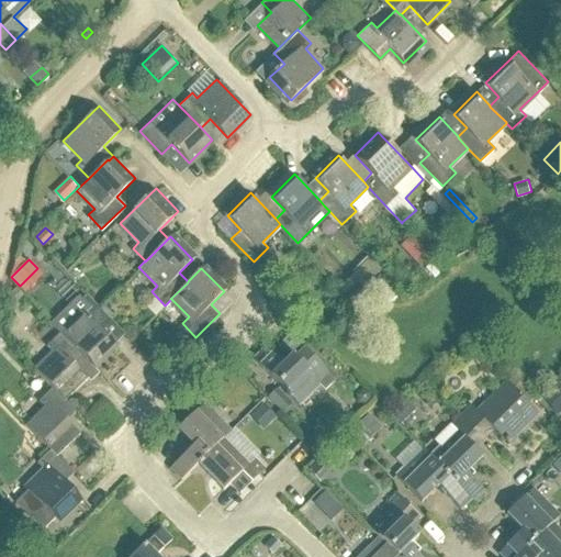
[(355,274),(341,287),(349,294),(362,281),(355,274)]
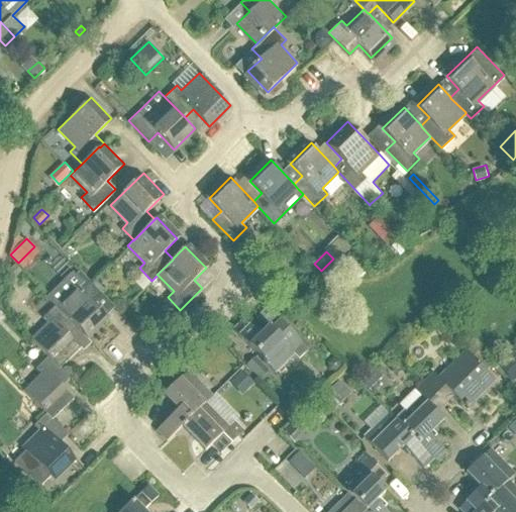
[(7,270),(7,271),(13,277),(21,269),(15,263),(7,270)]
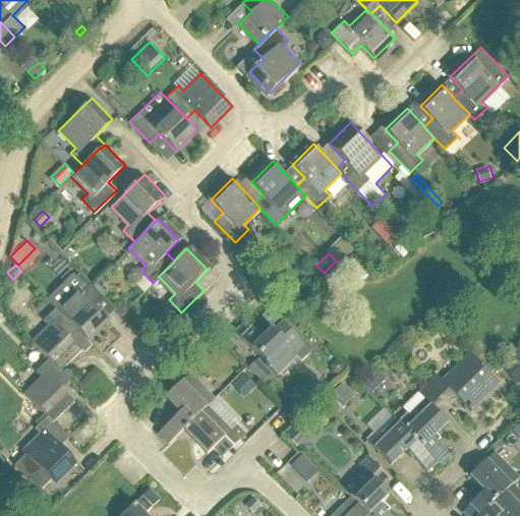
[(77,327),(76,328),(84,335),(105,314),(93,301),(102,292),(80,271),(76,275),(75,273),(50,298),(56,305),(57,304),(77,327)]
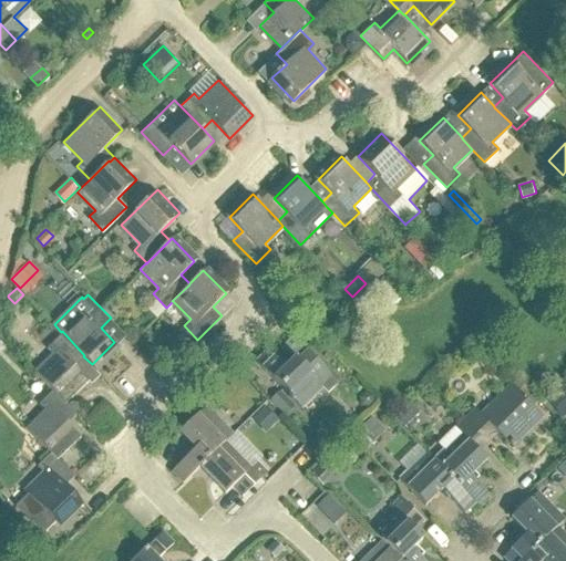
[(327,329),(331,317),(320,313),(316,325),(327,329)]
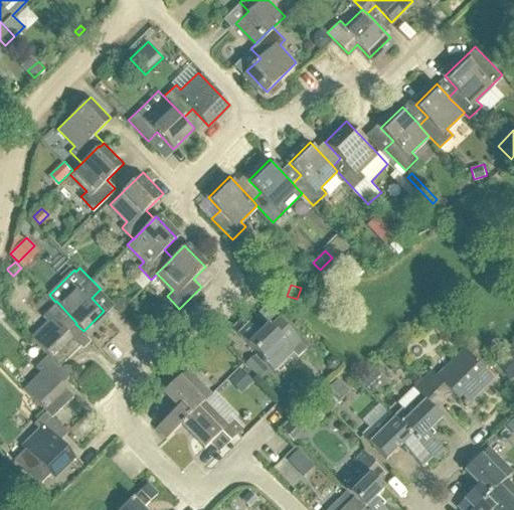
[(67,332),(75,324),(76,323),(56,301),(55,302),(43,314),(48,319),(30,336),(47,353),(48,353),(59,364),(79,344),(67,332)]
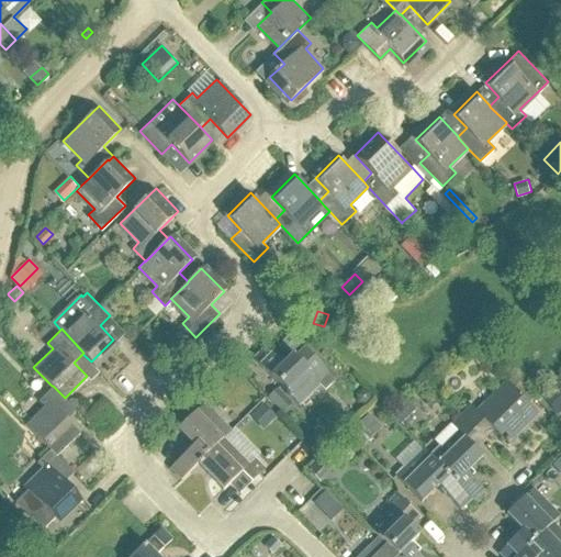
[(294,353),(305,344),(293,330),(282,340),(294,353)]
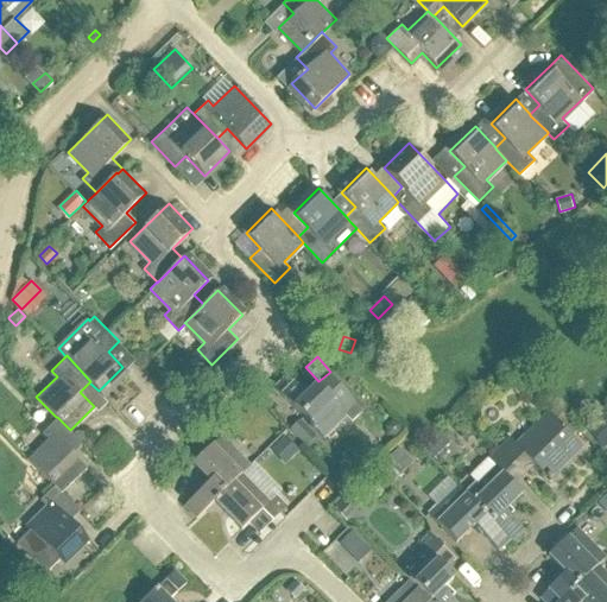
[(322,379),(318,382),(317,381),(307,393),(288,374),(276,387),(323,435),(346,413),(352,419),(364,407),(336,380),(330,373),(323,380),(322,379)]
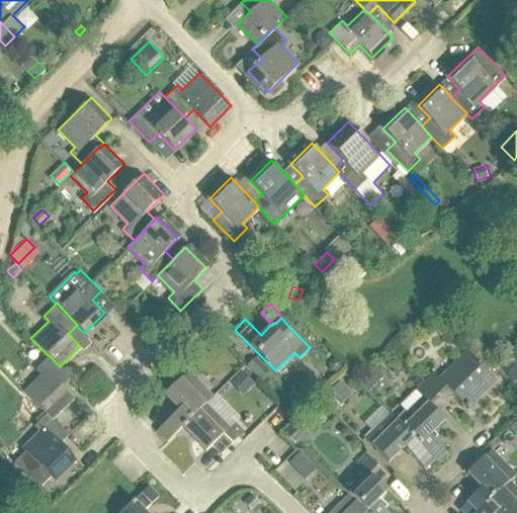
[(441,334),(451,324),(447,320),(437,330),(441,334)]
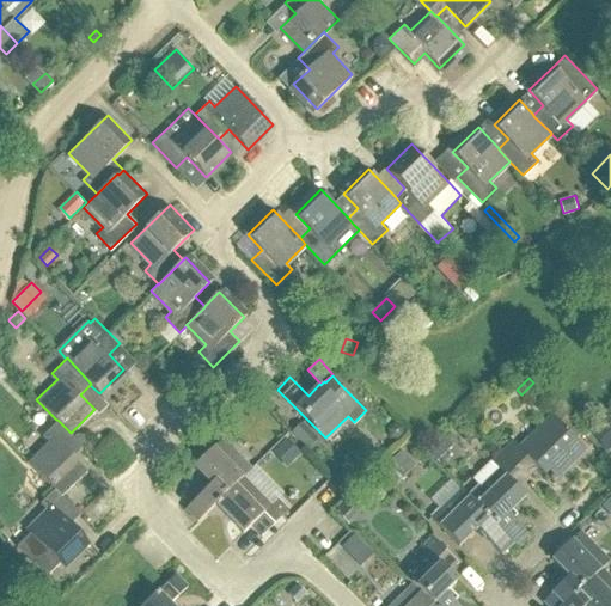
[(502,448),(529,476),(538,465),(553,481),(586,447),(576,436),(560,420),(551,411),(519,444),(513,438),(502,448)]
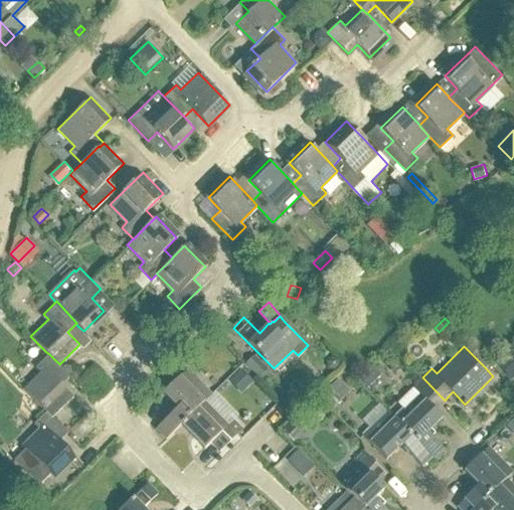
[(511,373),(513,370),(513,350),(511,347),(498,359),(511,373)]
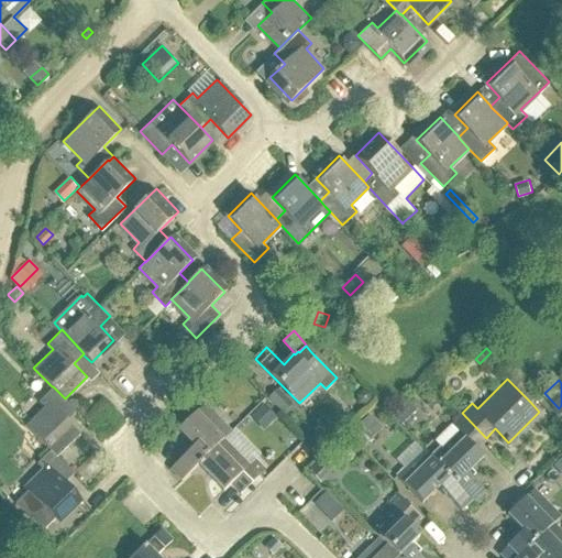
[(520,381),(515,386),(530,402),(536,396),(520,381)]
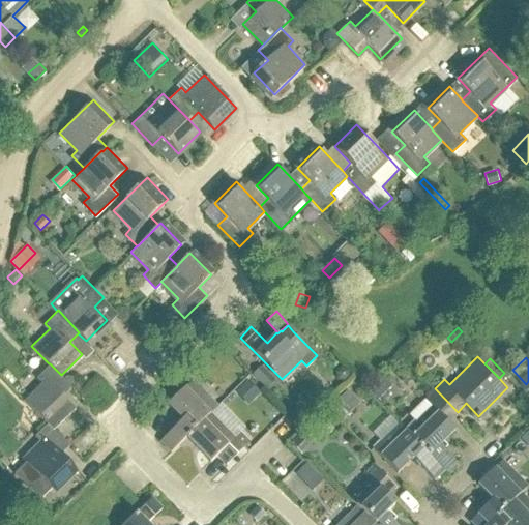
[(71,384),(61,375),(50,363),(49,363),(37,376),(42,380),(24,398),(48,421),(54,428),(55,428),(76,407),(62,394),(71,384)]
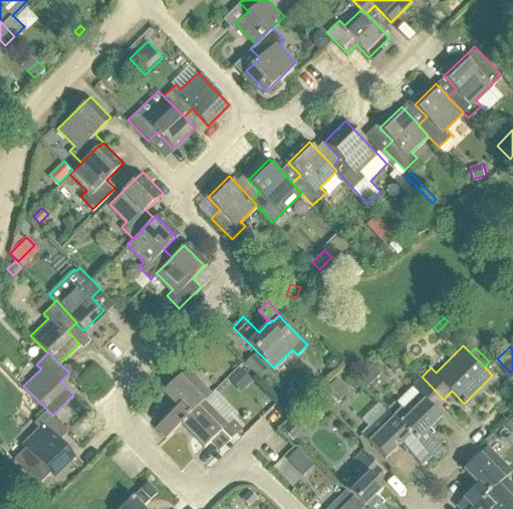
[(261,373),(267,367),(254,355),(248,361),(261,373)]
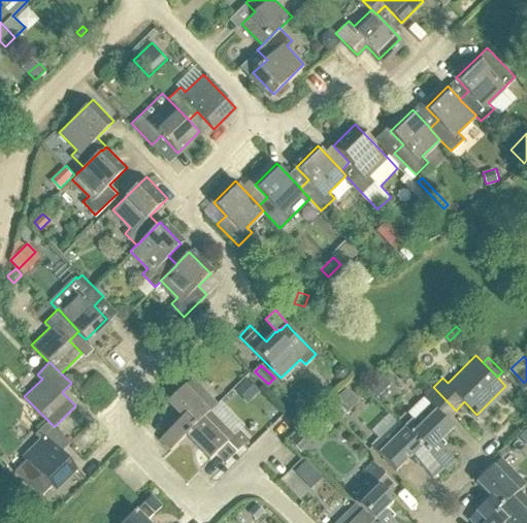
[(210,409),(217,402),(192,377),(167,400),(182,416),(167,430),(160,437),(170,448),(177,440),(186,432),(185,432),(192,425),(192,426),(210,409)]
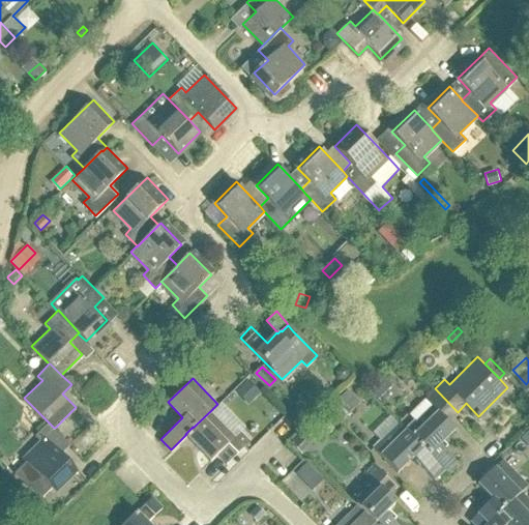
[(237,390),(248,403),(261,390),(250,379),(237,390)]
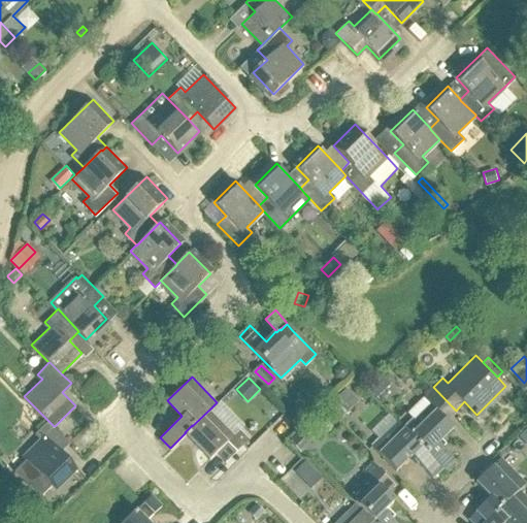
[(375,381),(367,388),(376,397),(384,390),(376,382),(375,381)]
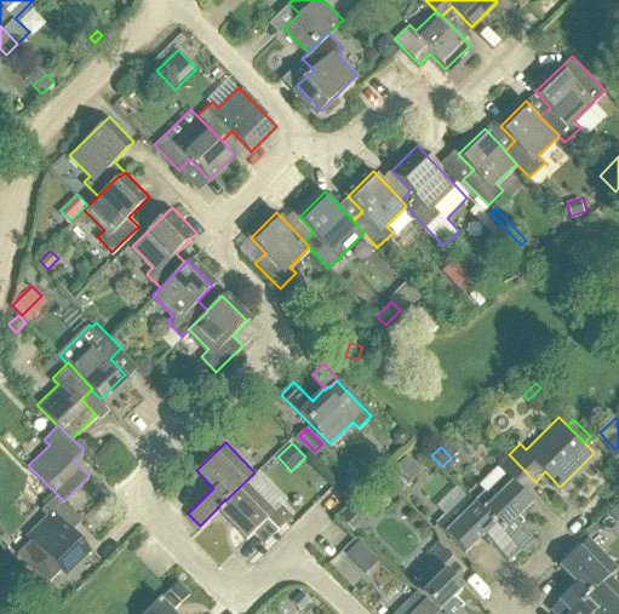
[(503,472),(475,500),(474,500),(494,521),(494,522),(502,529),(503,528),(520,546),(520,547),(522,549),(523,551),(537,539),(515,517),(532,500),(525,492),(536,482),(509,454),(497,466),(503,472)]
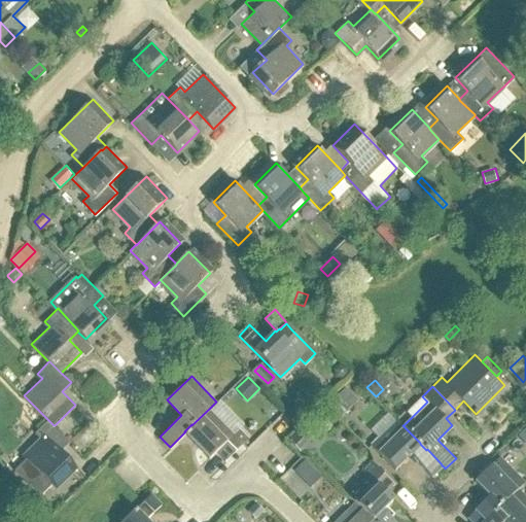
[(343,415),(351,407),(339,394),(329,403),(343,415)]
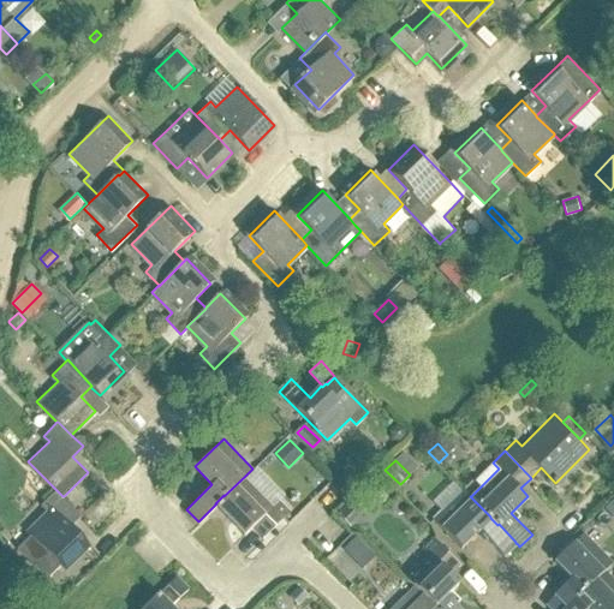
[(273,503),(245,476),(224,496),(224,495),(215,503),(216,503),(245,533),(252,525),(263,536),(290,509),(279,497),(273,503)]
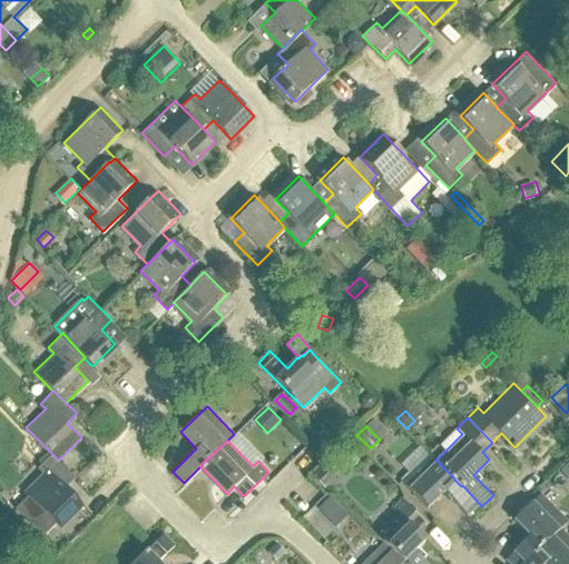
[(435,459),(437,459),(429,452),(401,478),(428,505),(443,490),(466,513),(477,503),(478,502),(462,485),(461,486),(454,480),(454,478),(435,459)]
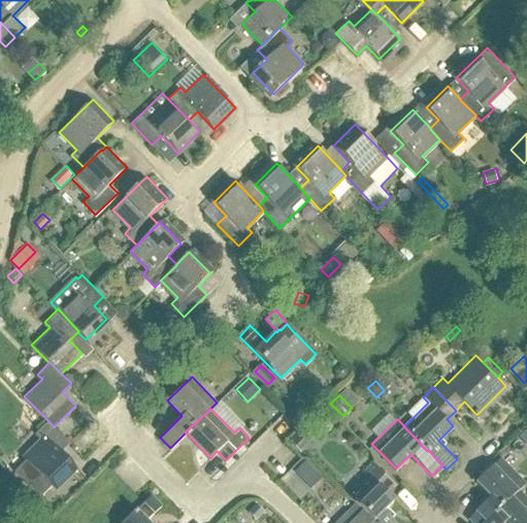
[(40,438),(23,455),(27,459),(15,470),(40,495),(52,484),(57,489),(77,468),(61,451),(70,442),(55,426),(54,426),(47,420),(35,432),(40,438)]
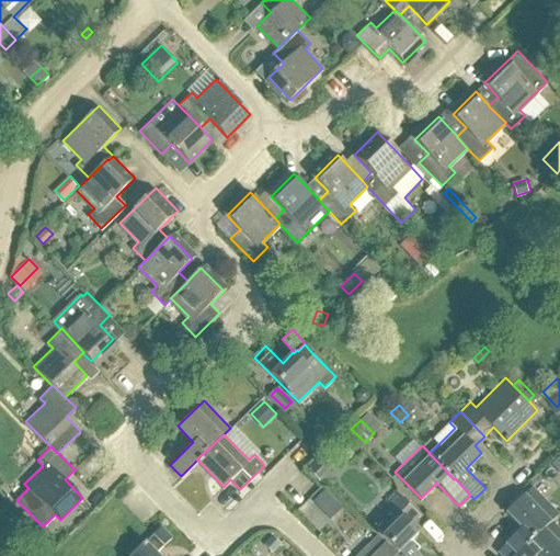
[(551,519),(559,512),(532,485),(505,510),(522,526),(505,542),(498,549),(504,555),(513,555),(525,545),(524,544),(532,537),(551,519)]
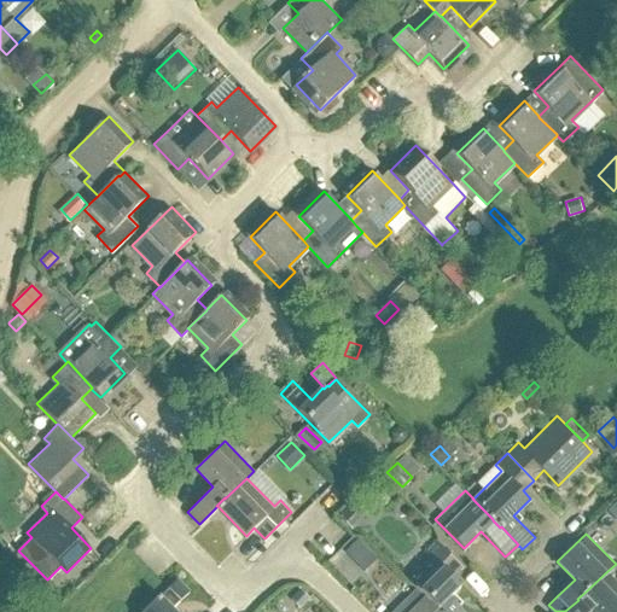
[(360,537),(349,548),(367,567),(378,557),(360,537)]
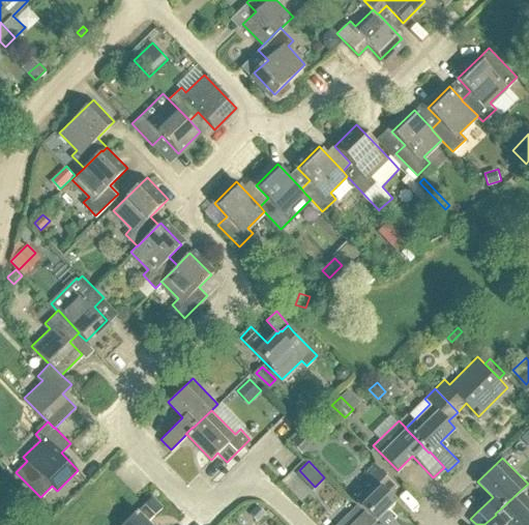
[(379,524),(399,524),(385,512),(395,501),(388,494),(397,485),(374,461),(363,471),(369,476),(349,495),(357,503),(375,521),(376,521),(379,524)]
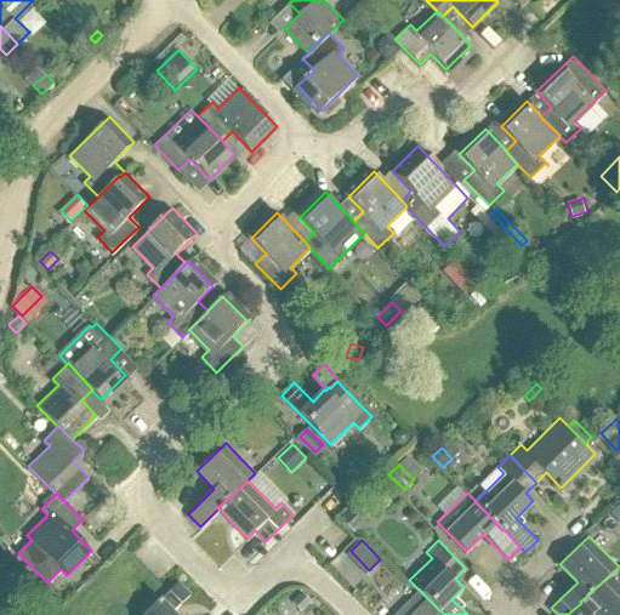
[(619,584),(610,574),(589,594),(580,602),(581,603),(568,614),(591,614),(592,614),(593,614),(619,614),(619,584)]
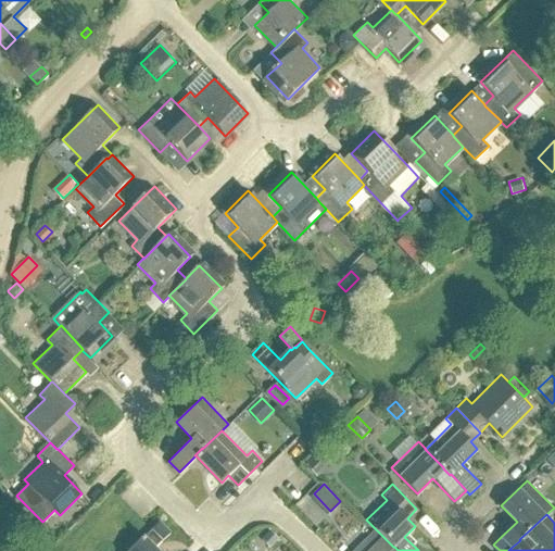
[(158,550),(154,547),(171,531),(160,520),(127,550),(158,550)]
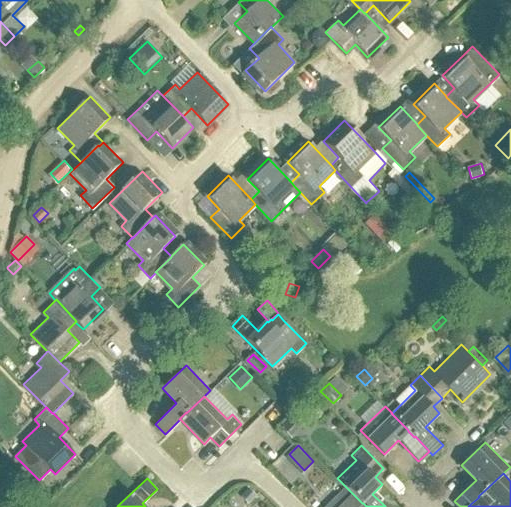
[(345,486),(324,506),(366,506),(363,503),(362,503),(345,486)]
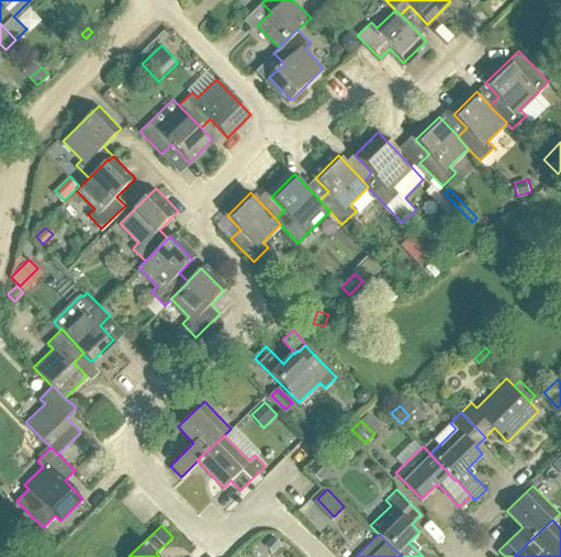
[(273,549),(280,544),(272,536),(267,542),(273,549)]
